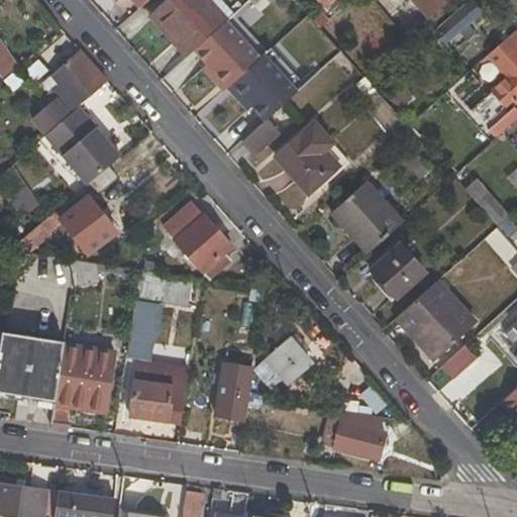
[(166,0),(148,17),(185,59),(234,14),(221,0),(166,0)]
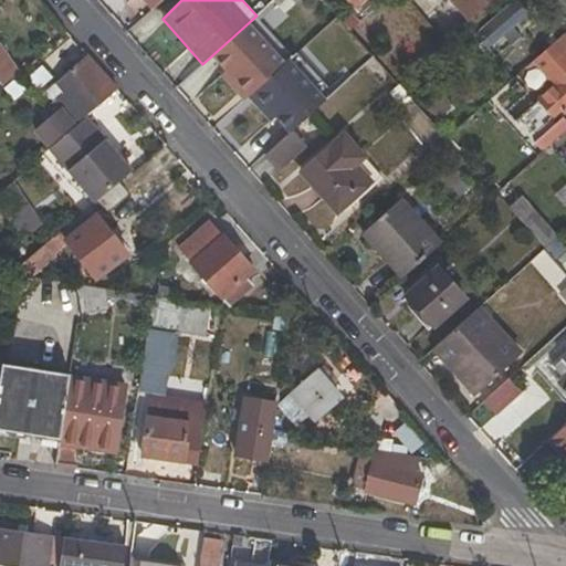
[(290,0),(295,6),(301,0),(274,0),(272,2),(279,10),(290,0)]
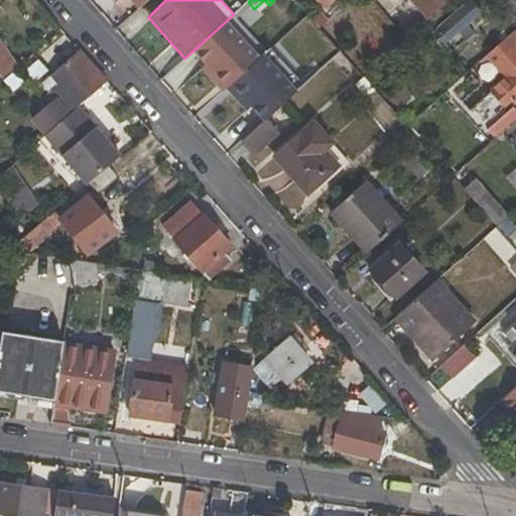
[(409,0),(427,20),(449,0),(409,0)]
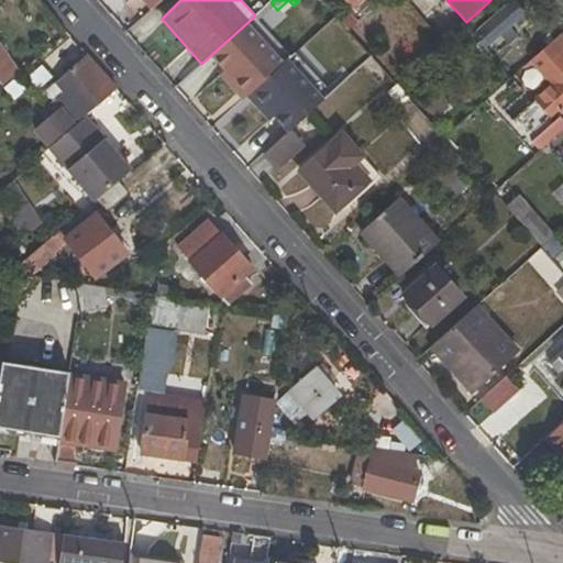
[(516,0),(512,0),(477,31),(490,46),(528,12),(516,0)]
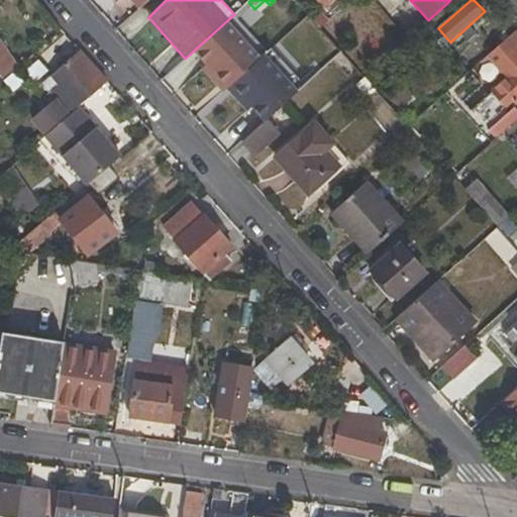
[(516,34),(514,31),(488,56),(506,77),(490,91),(508,111),(514,106),(516,103),(516,34)]
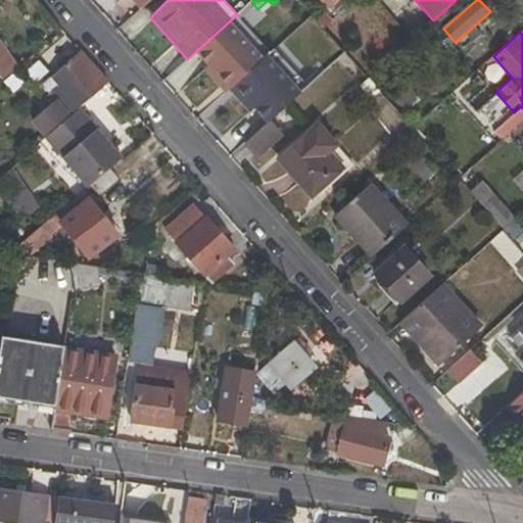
[(0,83),(18,72),(0,42),(0,83)]
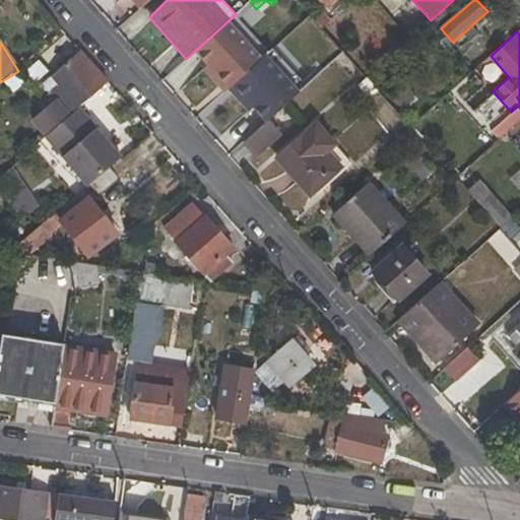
[(71,50),(59,61),(64,67),(76,56),(71,50)]
